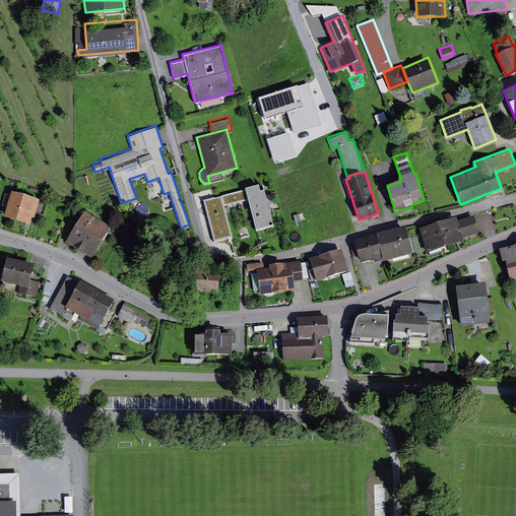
[(262,182),(202,197),(213,239),(232,234),(223,203),(247,197),(255,228),(273,223),(262,182)]
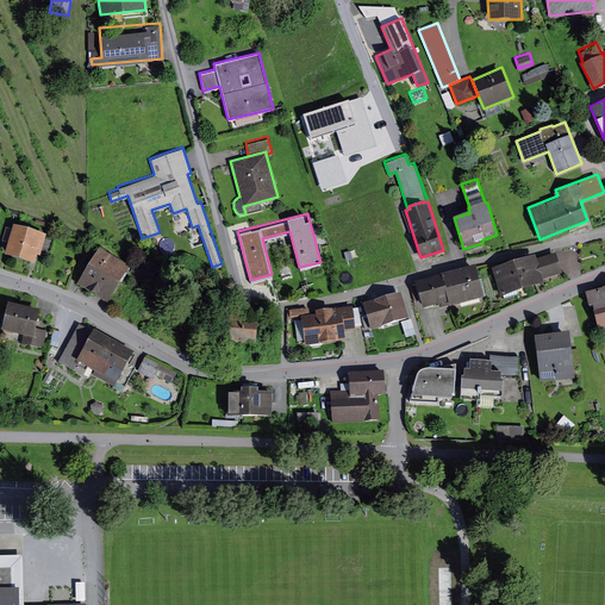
[(12,224),(4,254),(32,262),(35,254),(39,255),(45,234),(12,224)]
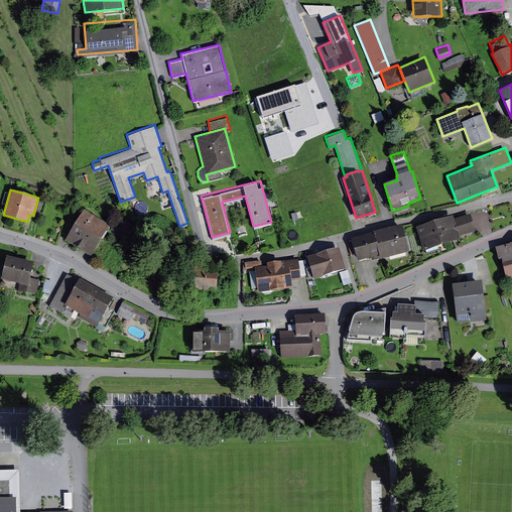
[(90,255),(109,224),(84,209),(65,239),(90,255)]
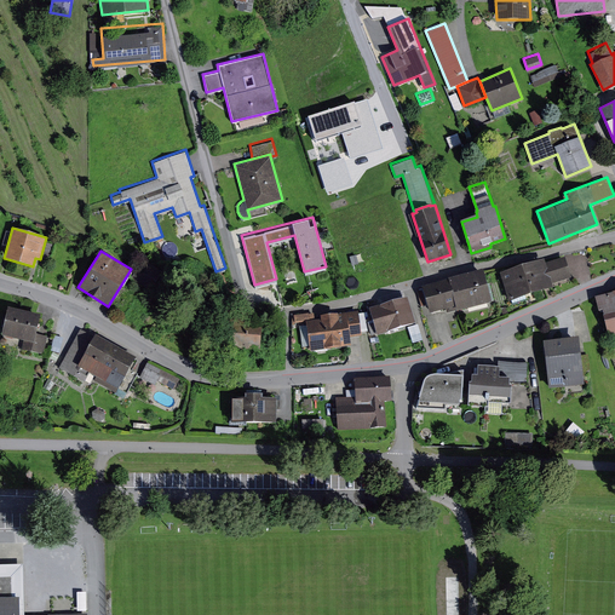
[(545,258),(500,271),(509,300),(553,286),(552,282),(572,276),(564,254),(546,260),(545,258)]
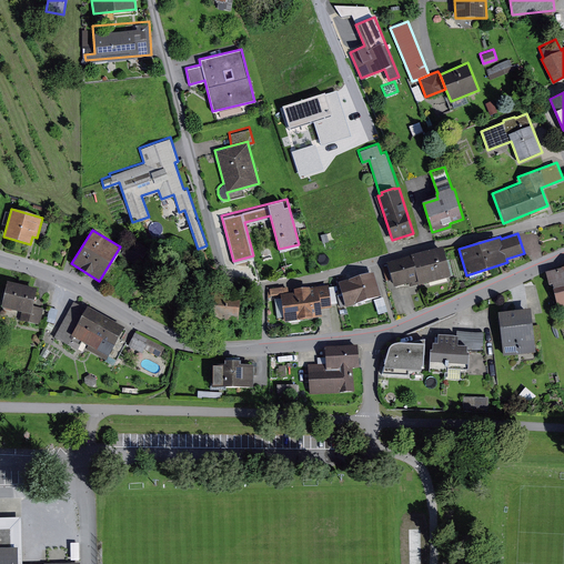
[(130,237),(119,254),(138,264),(148,248),(130,237)]
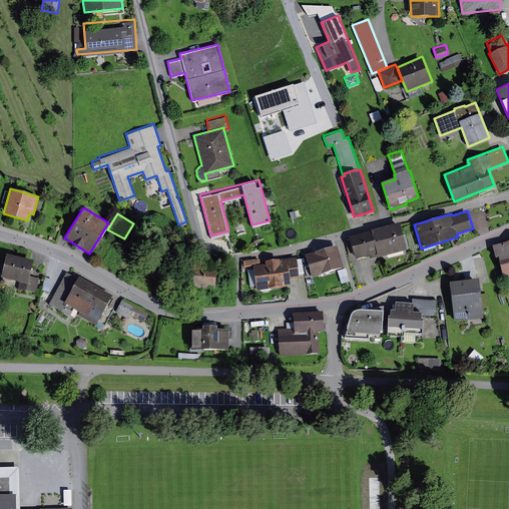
[(400,223),(350,235),(356,259),(369,255),(370,258),(378,255),(379,258),(407,250),(400,223)]
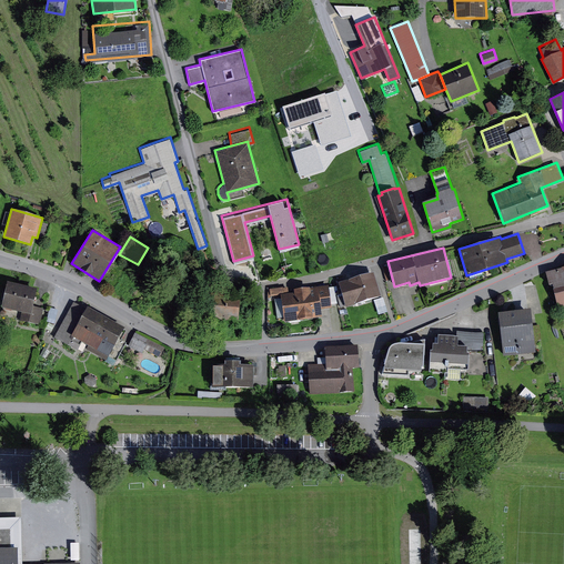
[(563,262),(546,267),(550,281),(553,281),(559,304),(563,302),(563,262)]
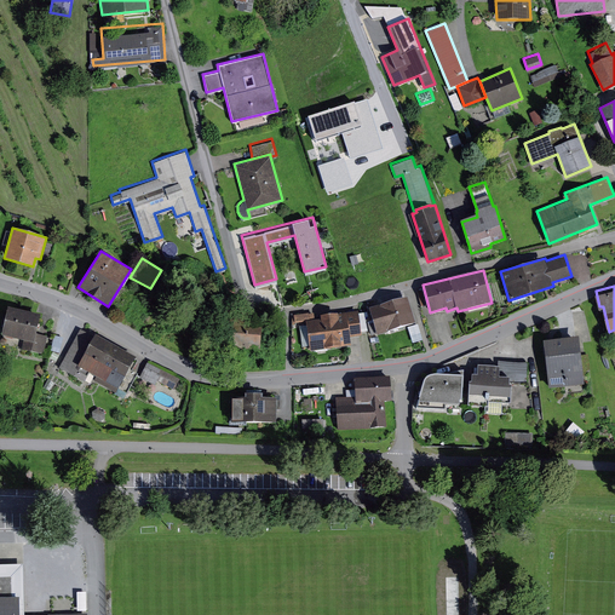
[(407,295),(369,306),(377,334),(415,322),(407,295)]
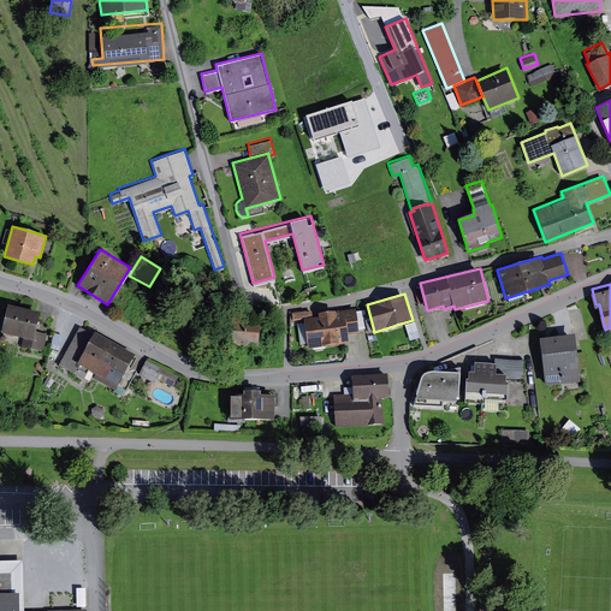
[(6,304),(0,333),(22,338),(19,345),(41,350),(46,332),(36,330),(40,313),(6,304)]
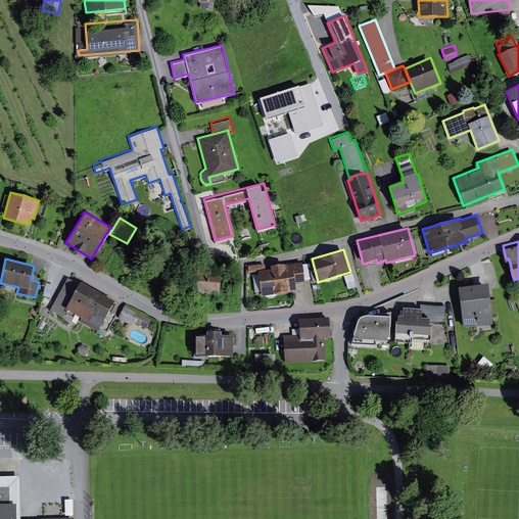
[(270,268),(257,270),(262,294),(295,289),(294,283),(304,281),(301,262),(270,266),(270,268)]
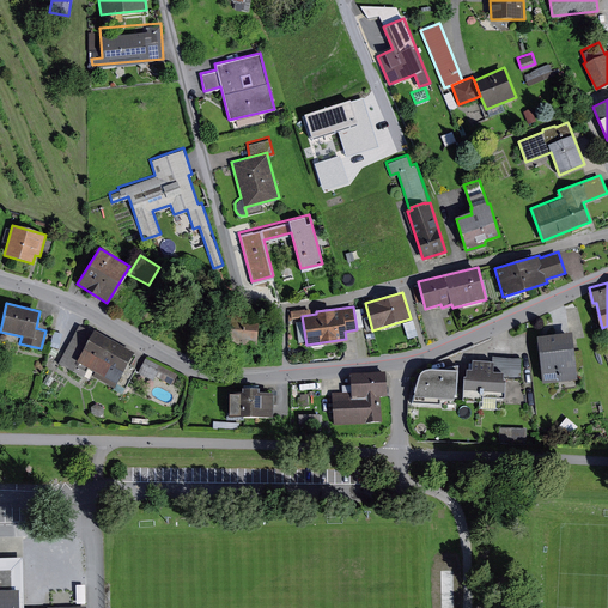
[(218,344),(256,346),(259,317),(220,314),(218,344)]
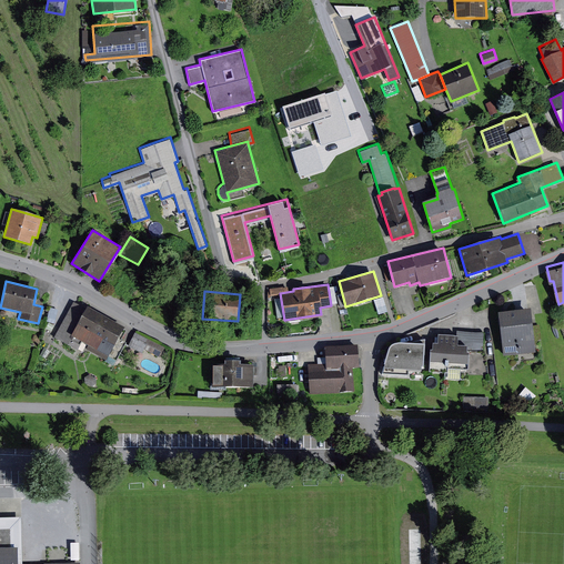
[(76,349),(80,342),(108,358),(124,329),(73,299),(52,335),(76,349)]
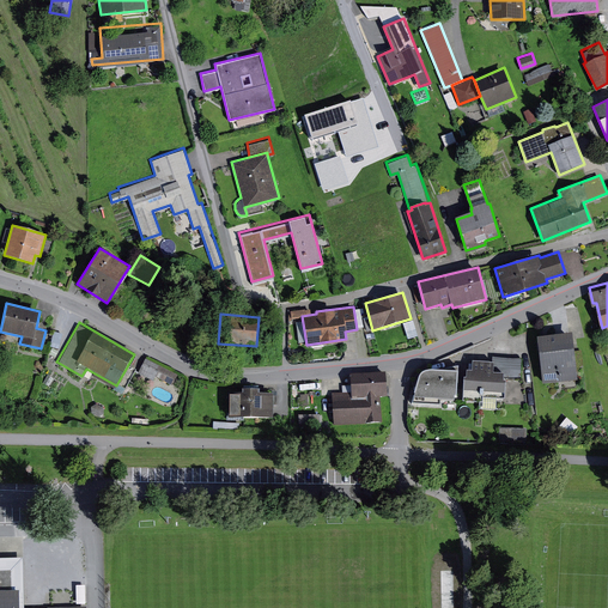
[(573,334),(537,336),(542,383),(577,380),(573,334)]
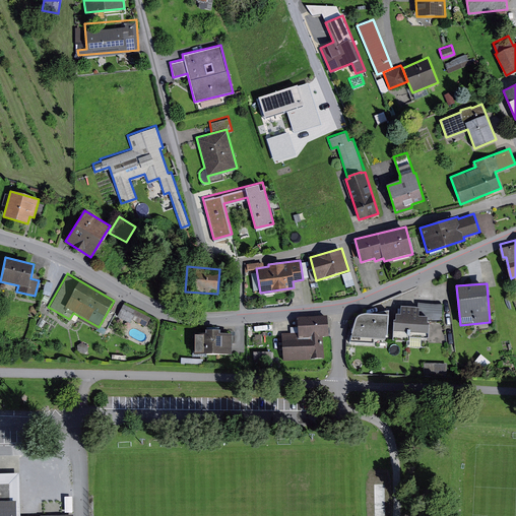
[(393,324),(393,338),(429,339),(429,323),(428,323),(428,317),(442,318),(442,302),(417,301),(417,307),(400,306),(400,311),(399,324),(393,324)]
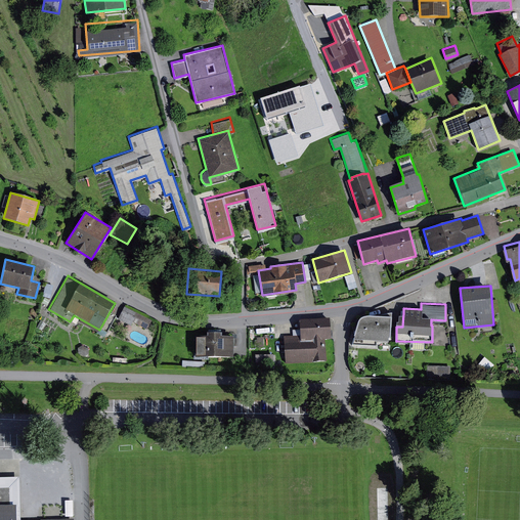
[(124,304),(117,316),(130,323),(132,320),(145,328),(150,318),(124,304)]
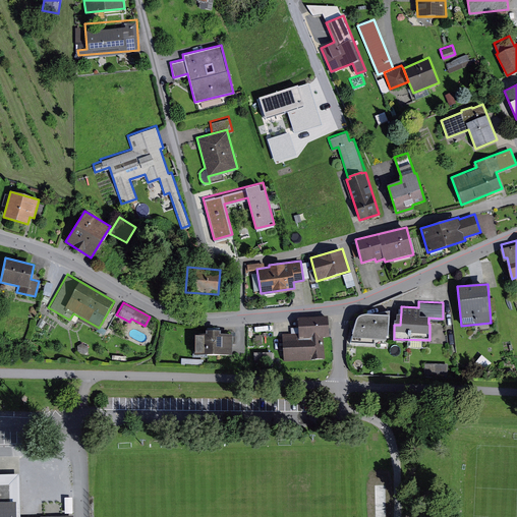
[(387,341),(389,308),(365,313),(358,314),(355,318),(353,325),(349,340),(387,341)]
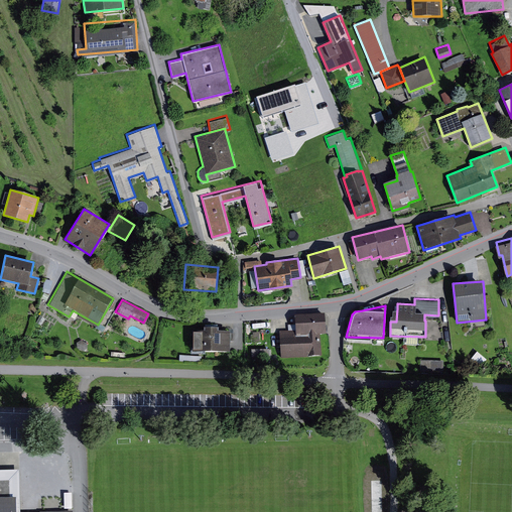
[(287,321),(287,327),(278,328),(280,354),(321,352),(320,331),(326,331),(325,308),(294,310),(294,316),(295,321),(287,321)]
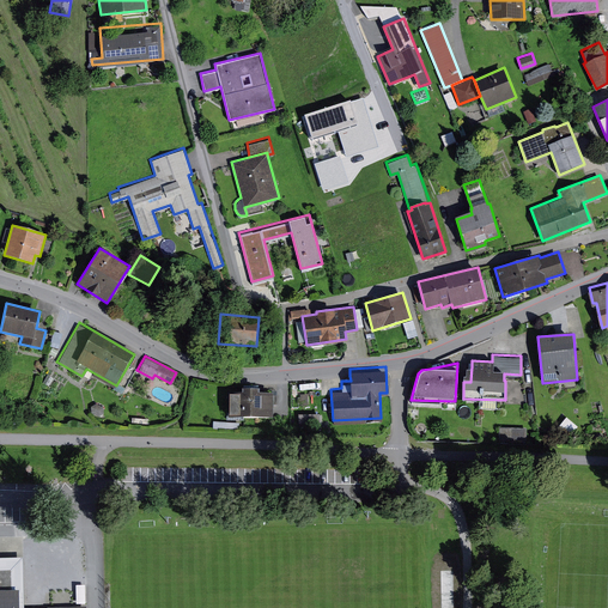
[(239,396),(229,396),(229,417),(241,417),(241,418),(273,418),(273,406),(273,394),(259,394),(259,389),(239,389),(239,396)]
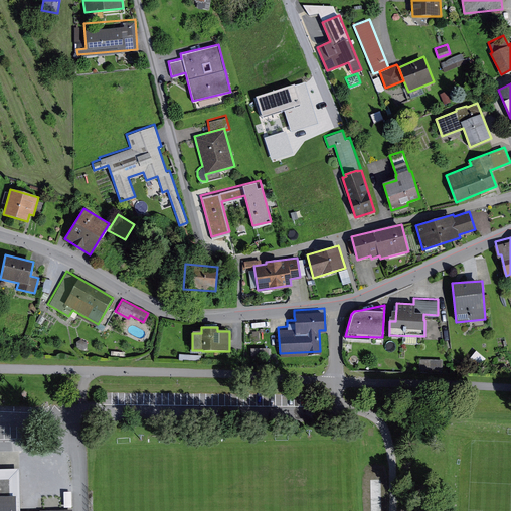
[(268,344),(250,345),(250,356),(268,355),(268,344)]
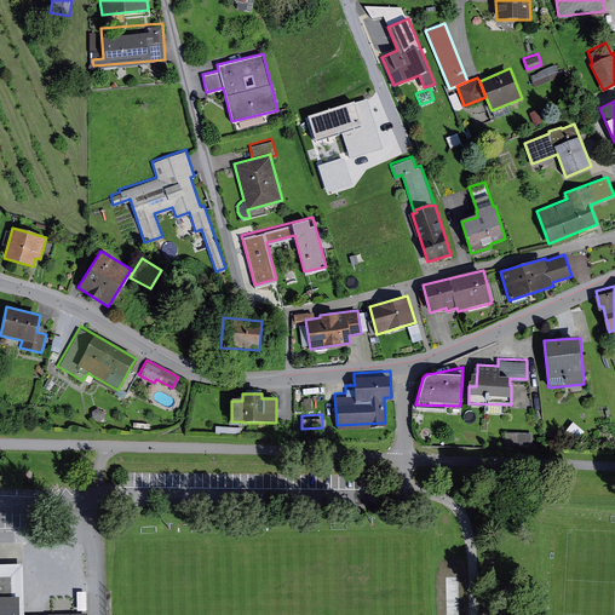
[(529,441),(529,427),(503,427),(501,441),(529,441)]
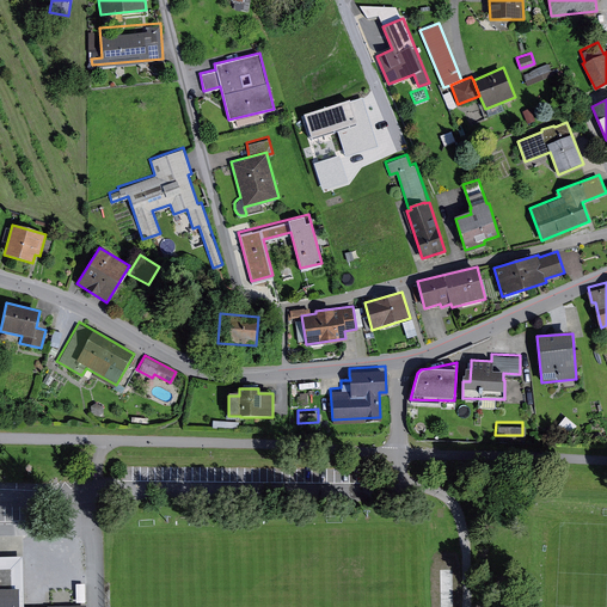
[(0,606),(85,606),(85,602),(22,602),(22,586),(17,586),(17,566),(0,566),(0,543),(17,544),(17,531),(0,531),(0,606)]
